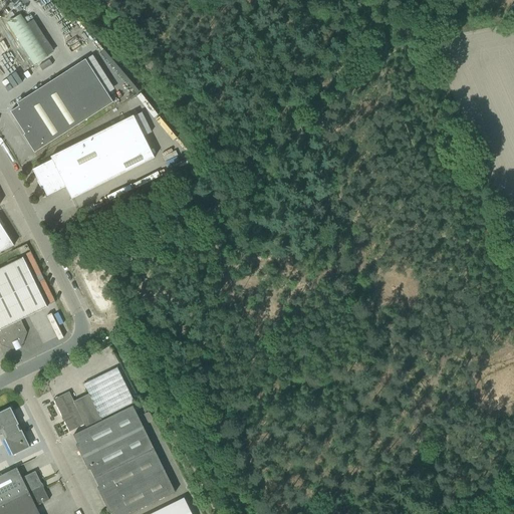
[(33,65),(47,56),(20,15),(6,23),(33,65)]
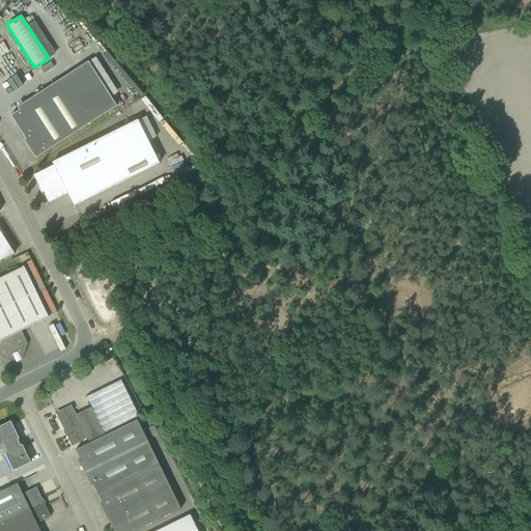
[(19,110),(10,116),(25,139),(24,140),(35,159),(116,106),(88,62),(17,107),(19,110)]
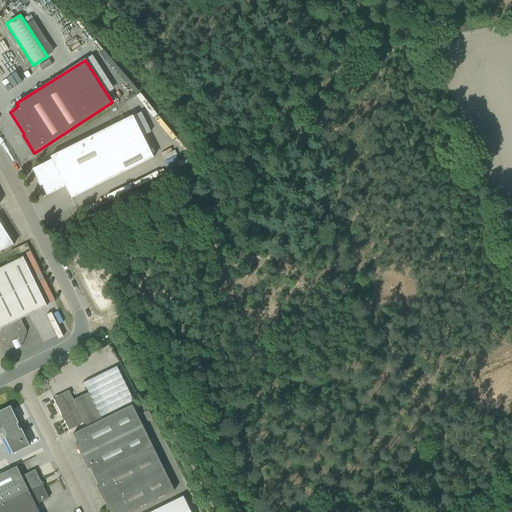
[(32,169),(38,181),(39,181),(46,196),(65,186),(71,199),(153,158),(132,116),(50,157),(51,160),(32,169)]
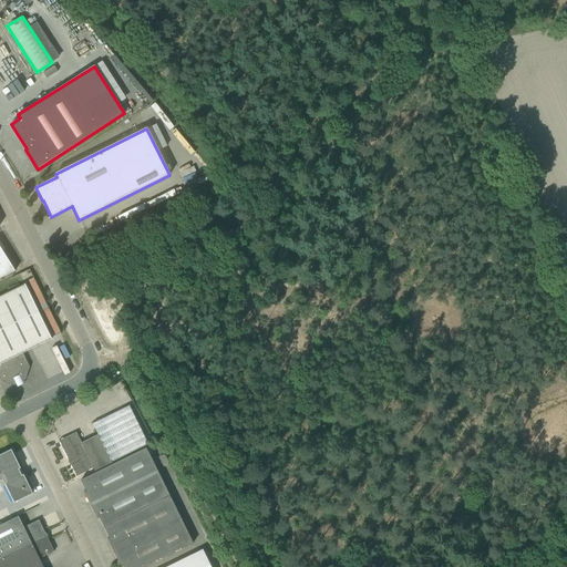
[(0,279),(6,277),(14,271),(0,248),(0,279)]
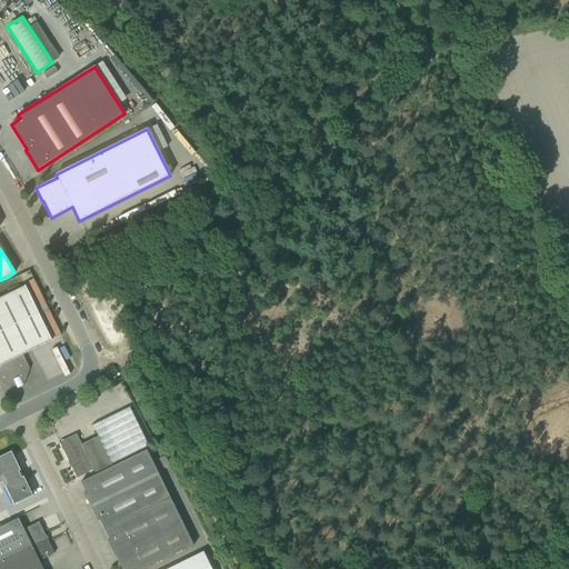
[(29,369),(22,355),(51,340),(25,286),(15,291),(0,298),(0,381),(0,382),(13,387),(25,381),(29,369)]
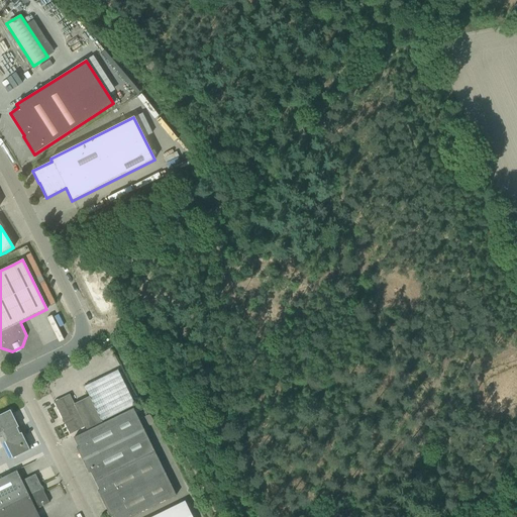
[(85,427),(87,430),(102,423),(101,421),(134,405),(117,371),(84,387),(89,397),(74,404),(70,394),(54,402),(62,420),(64,419),(66,422),(64,423),(70,434),(85,427)]
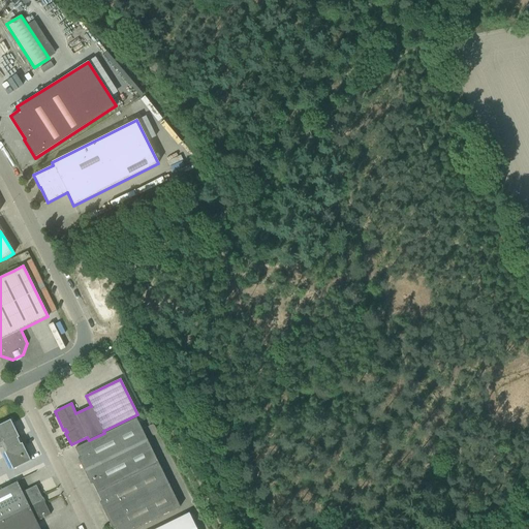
[(134,528),(180,507),(158,463),(136,418),(104,433),(89,440),(89,441),(74,448),(80,458),(78,459),(90,485),(92,484),(101,502),(99,503),(113,528),(114,528),(134,528)]
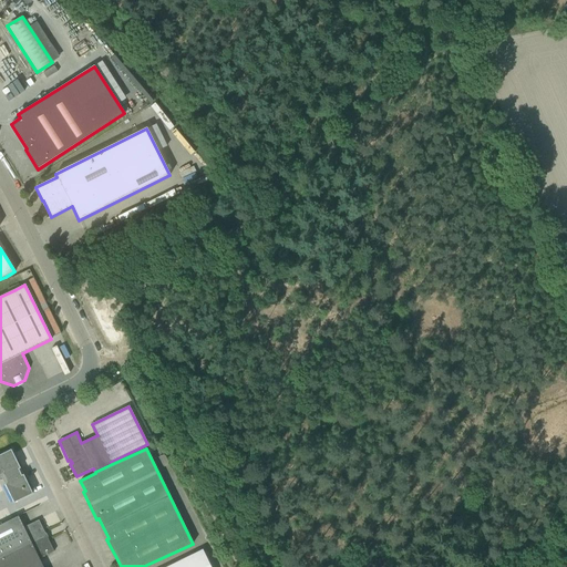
[(16,467),(19,465),(11,450),(0,454),(0,477),(1,477),(13,503),(32,494),(24,477),(22,480),(20,476),(13,480),(10,473),(18,470),(16,467)]
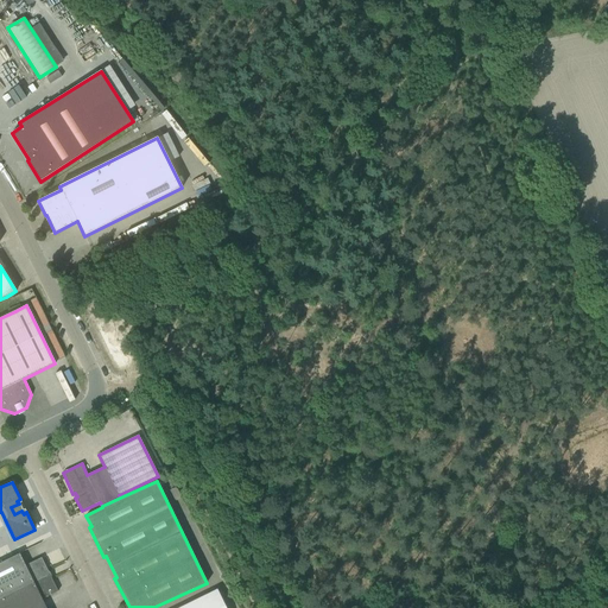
[(0,563),(0,599),(46,576),(45,572),(48,571),(42,558),(25,565),(19,553),(8,559),(0,563)]
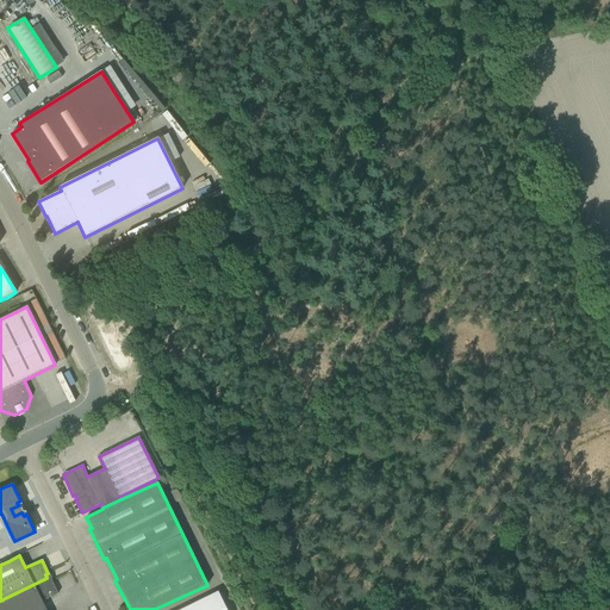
[(0,601),(0,609),(45,609),(42,602),(58,593),(51,580),(49,582),(47,578),(0,601)]
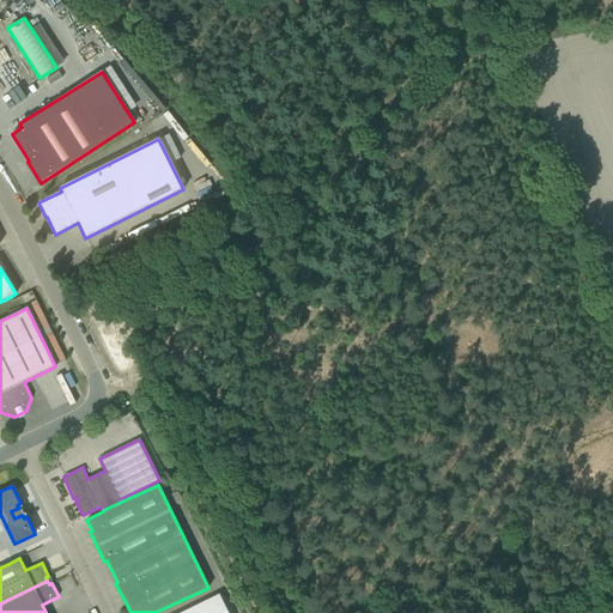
[(228,612),(218,594),(180,612),(228,612)]
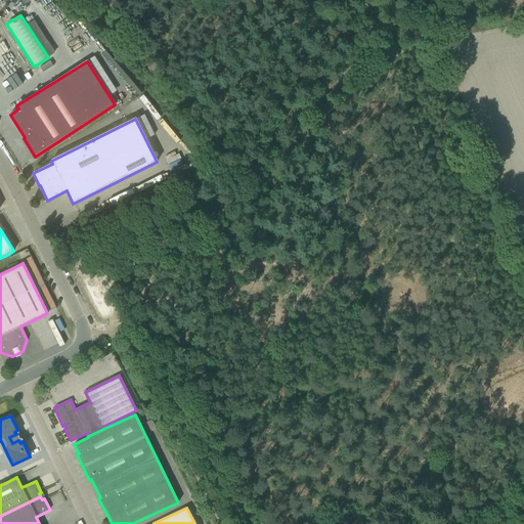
All buildings are outlined.
